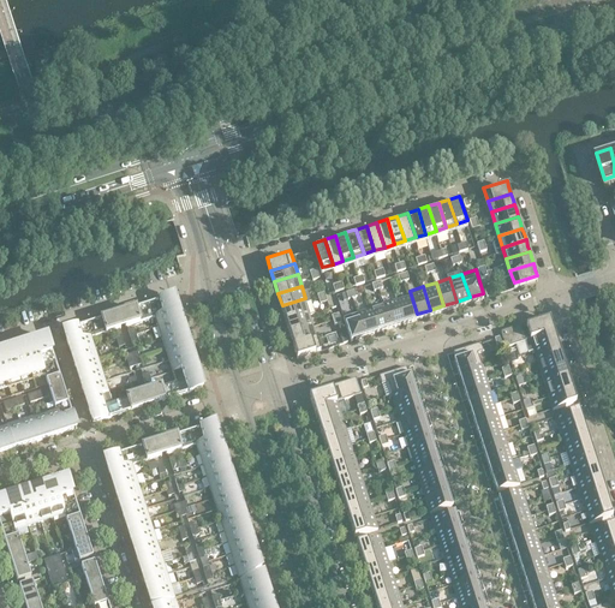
[(178,303),(174,293),(173,290),(147,299),(151,313),(155,311),(155,310),(178,303)]
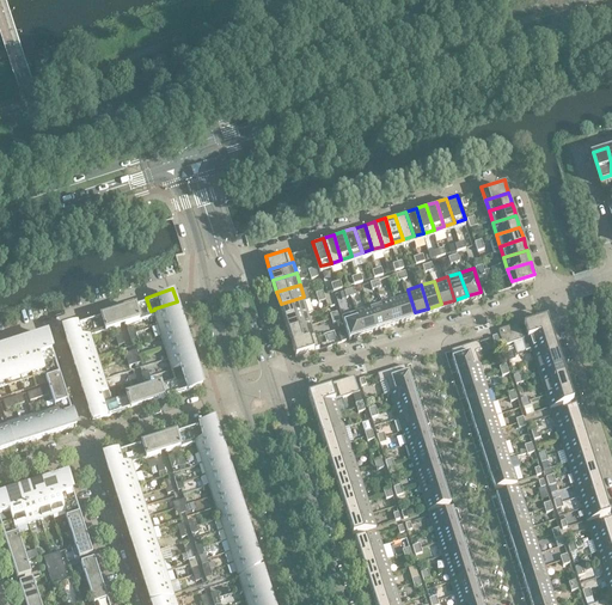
[(415,312),(408,289),(395,293),(402,317),(415,312)]
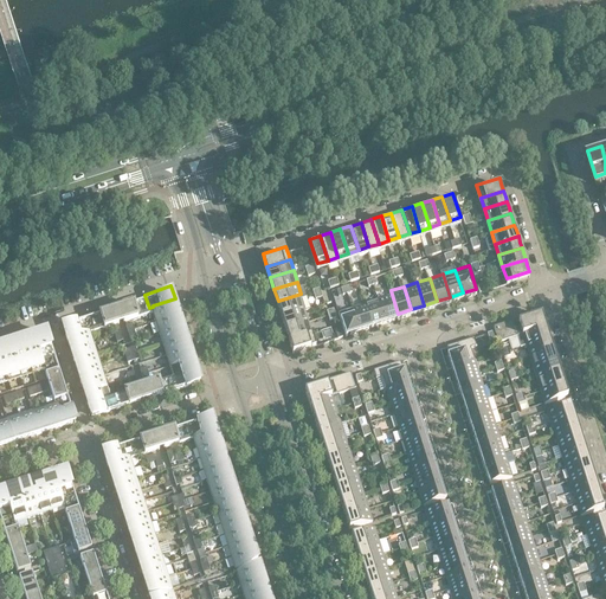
[(398,314),(391,290),(378,295),(385,317),(398,314)]
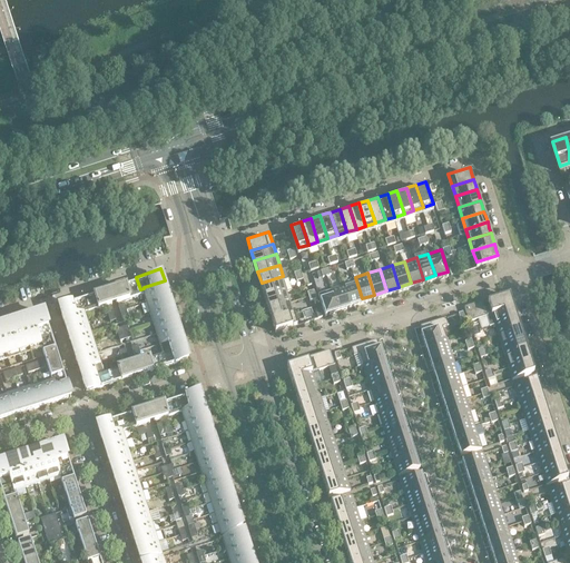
[(286,286),(283,276),(262,283),(265,294),(286,286)]
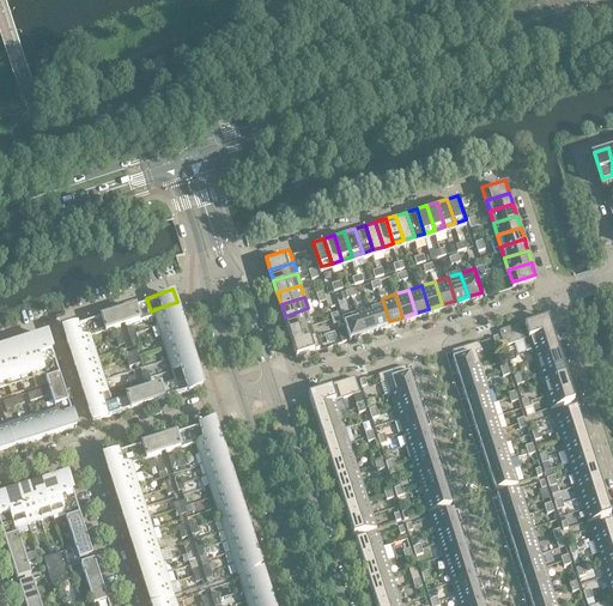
[(93,329),(151,311),(146,298),(90,316),(93,329)]
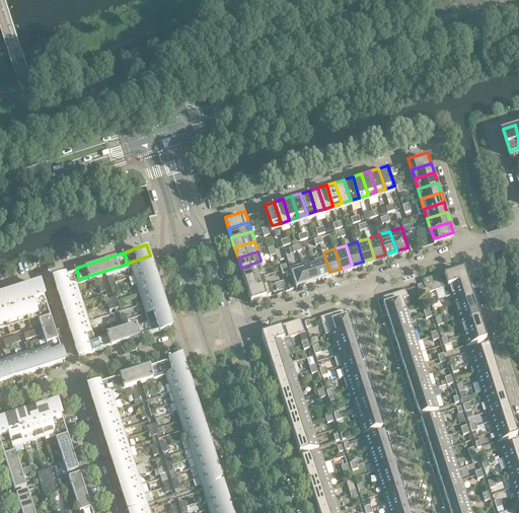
[(329,272),(323,252),(312,255),(318,276),(329,272)]
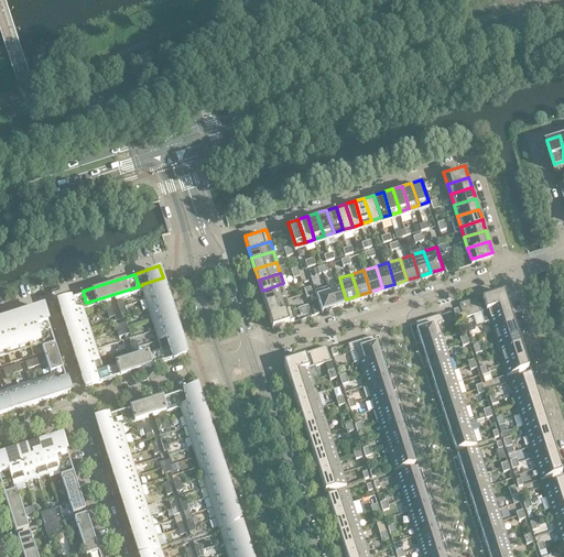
[(166,287),(165,284),(163,277),(142,284),(142,285),(144,295),(166,287)]
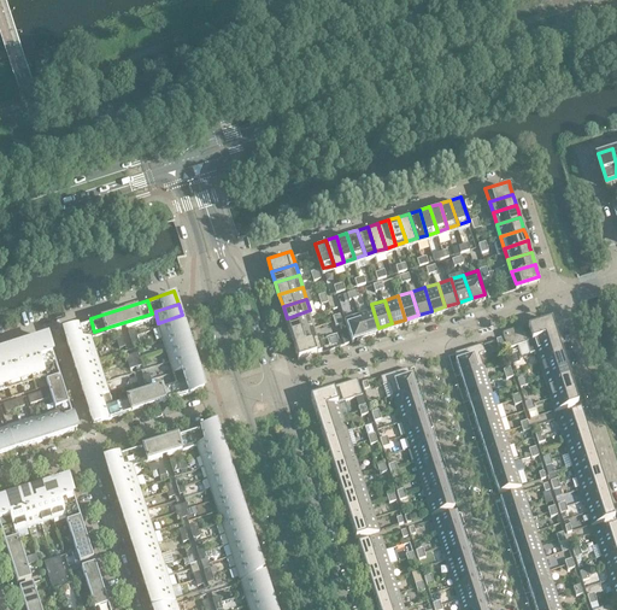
[(378,328),(371,304),(358,309),(365,332),(378,328)]
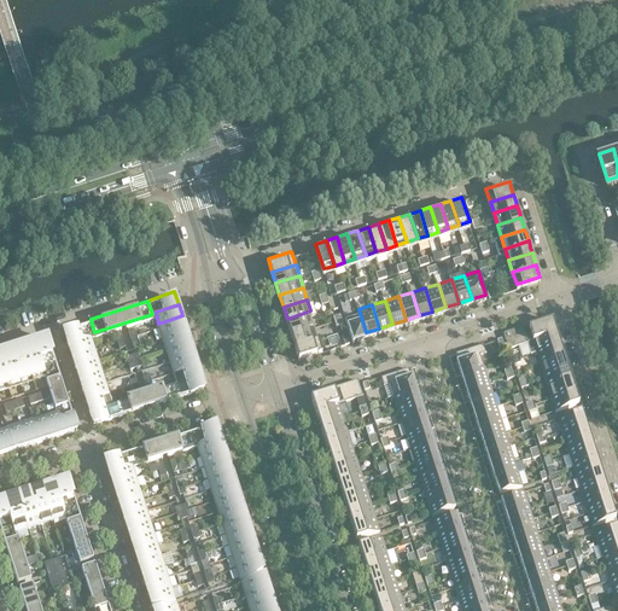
[(366,332),(359,309),(345,313),(353,337),(366,332)]
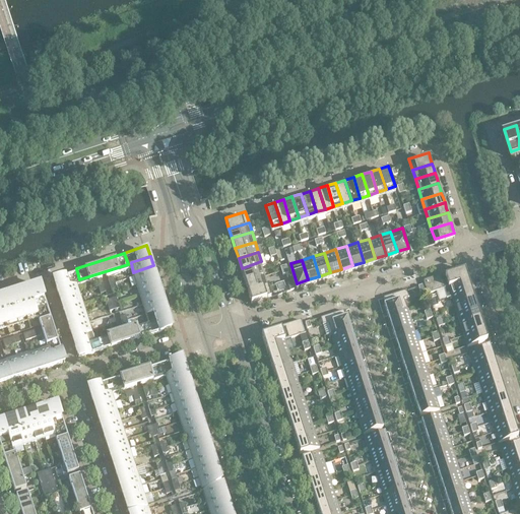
[(264,271),(261,261),(242,268),(245,277),(264,271)]
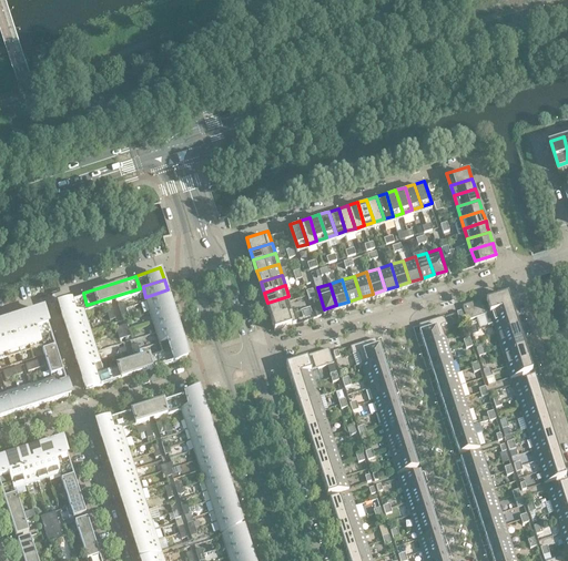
[(489,307),(509,301),(511,301),(507,289),(506,289),(505,287),(463,301),(467,315),(489,308),(489,307)]
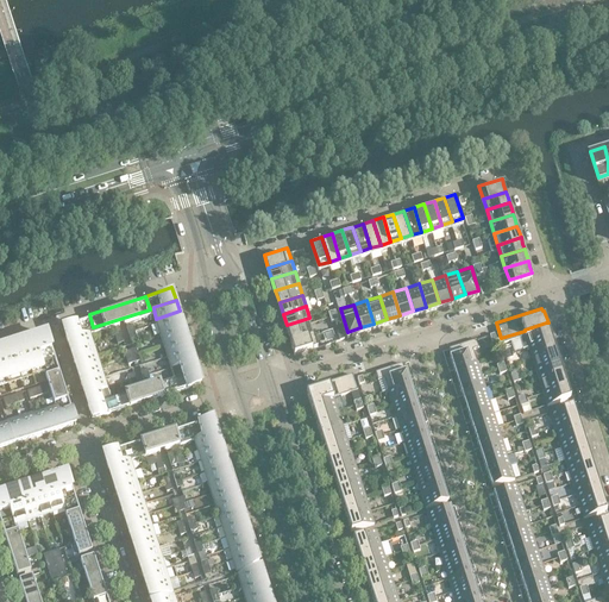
[(183,323),(181,315),(180,311),(156,319),(159,330),(183,323)]
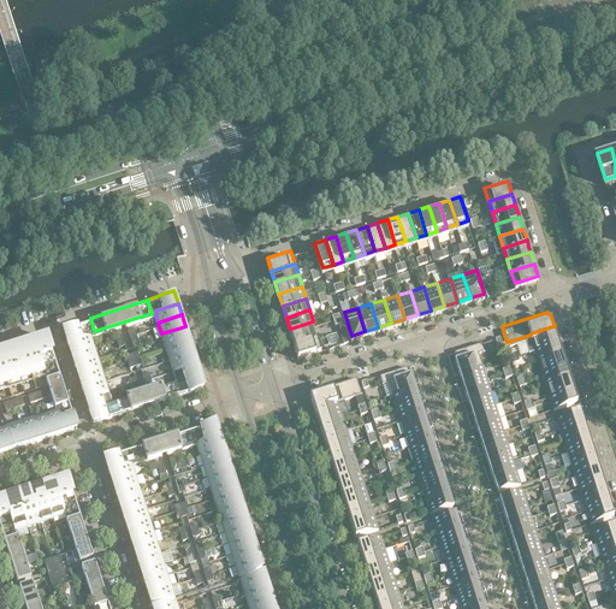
[(94,331),(90,318),(64,326),(67,340),(92,331),(92,332),(94,331)]
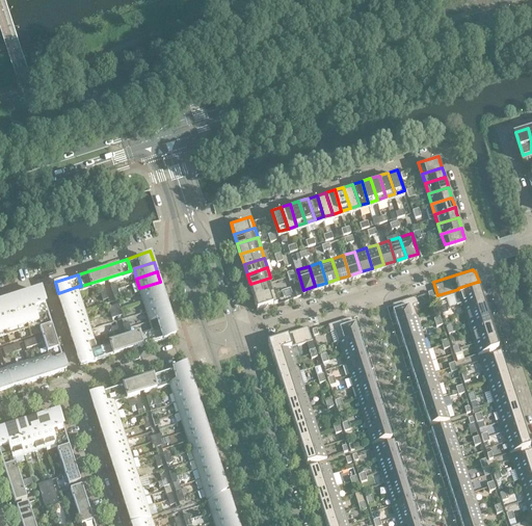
[(273,288),(270,278),(250,284),(254,294),(273,288)]
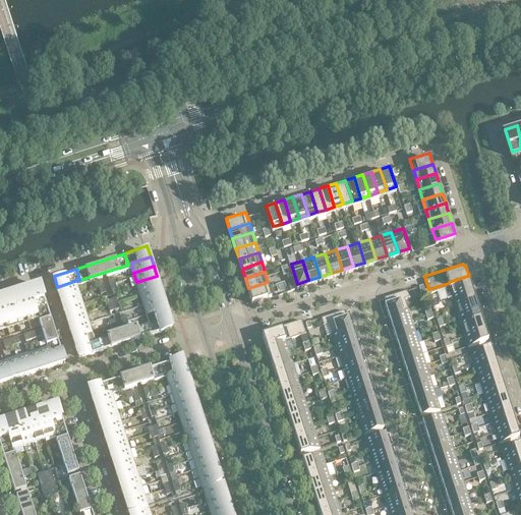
[(160,285),(159,281),(157,276),(136,282),(139,291),(160,285)]
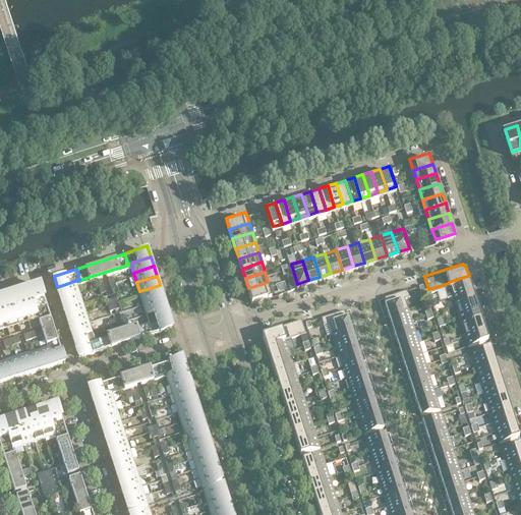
[(472,286),(470,280),(469,276),(467,276),(449,282),(449,283),(452,292),(472,286)]
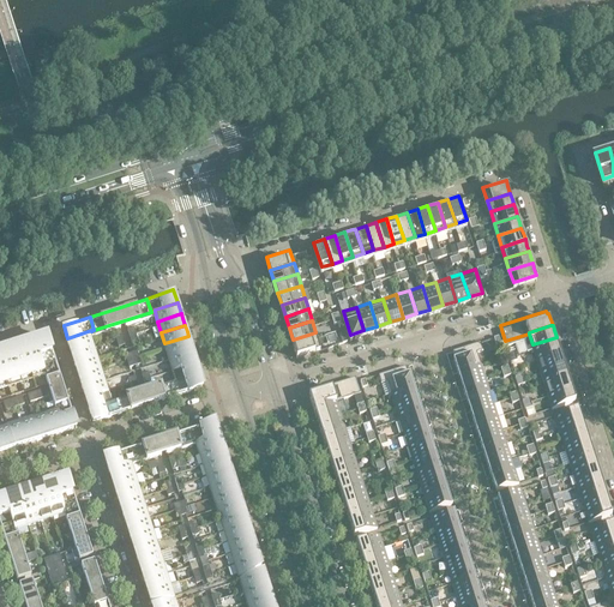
[(55,356),(50,342),(47,330),(35,335),(43,361),(55,356)]
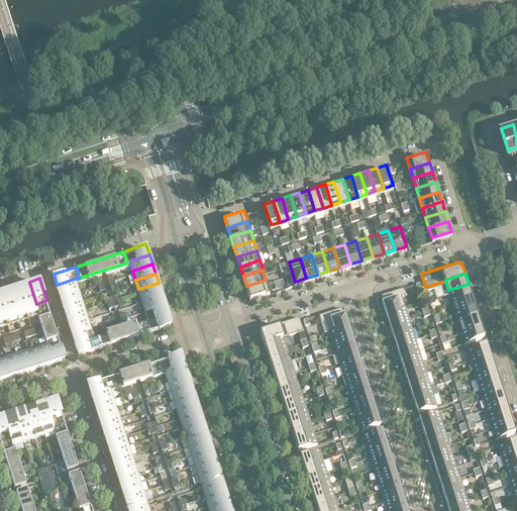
[(80,288),(77,279),(77,278),(57,285),(60,294),(80,288)]
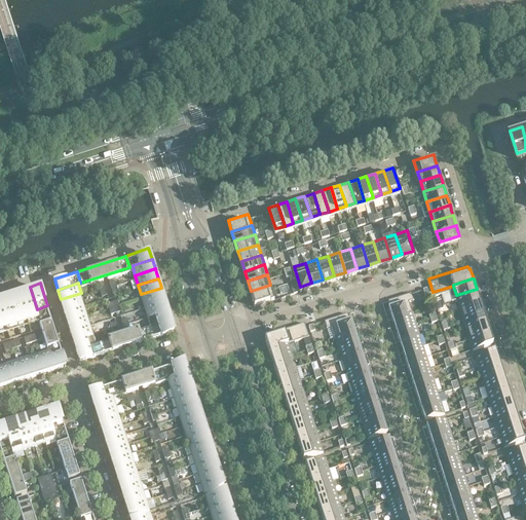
[(274,295),(270,285),(251,291),(254,301),(274,295)]
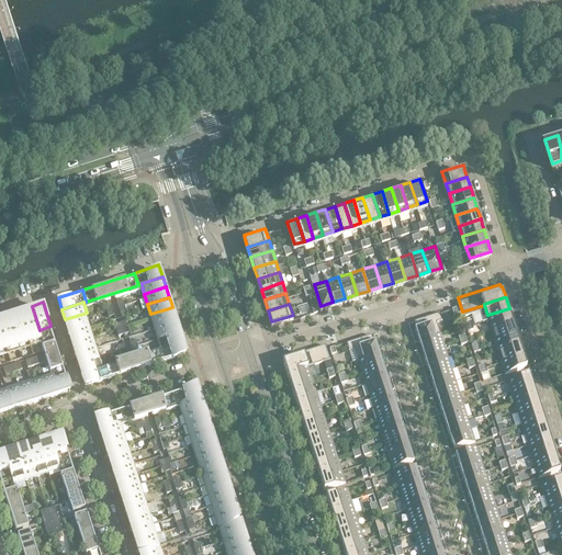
[(41,335),(40,330),(32,306),(20,309),(21,313),(30,338),(41,335)]
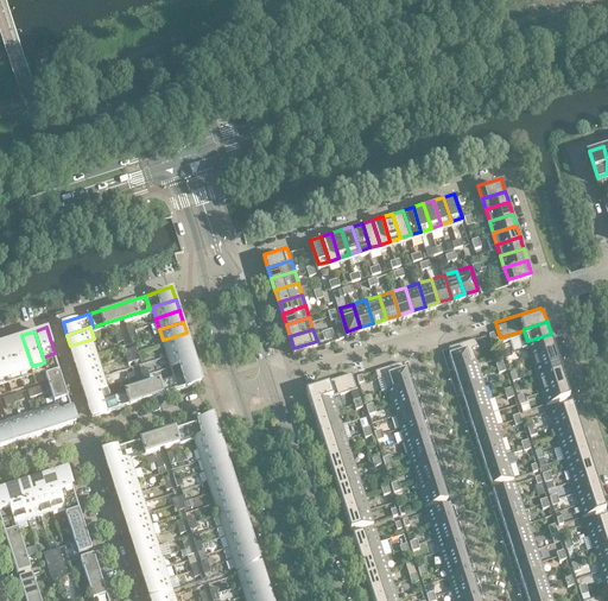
[(190,343),(188,336),(187,333),(163,340),(166,350),(190,343)]
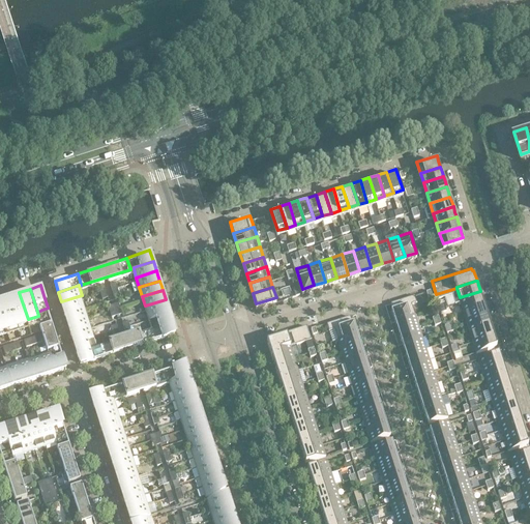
[(415,310),(411,299),(416,297),(414,291),(390,298),(392,304),(391,304),(394,316),(415,310)]
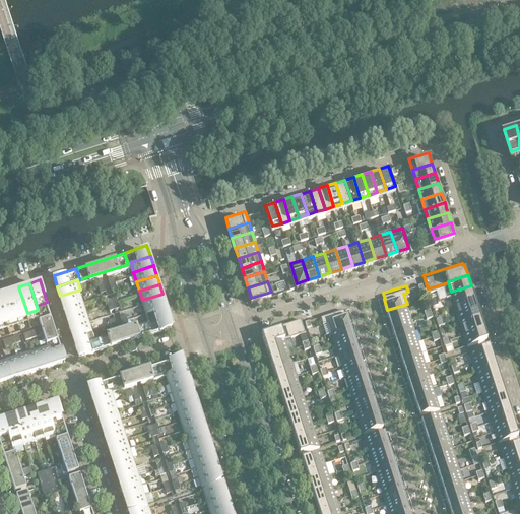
[(474,295),(472,291),(471,285),(451,292),(454,301),(474,295)]
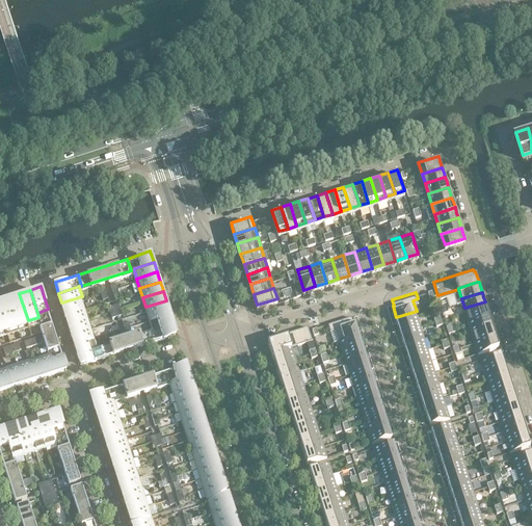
[(28,320),(20,296),(19,293),(8,296),(17,324),(28,320)]
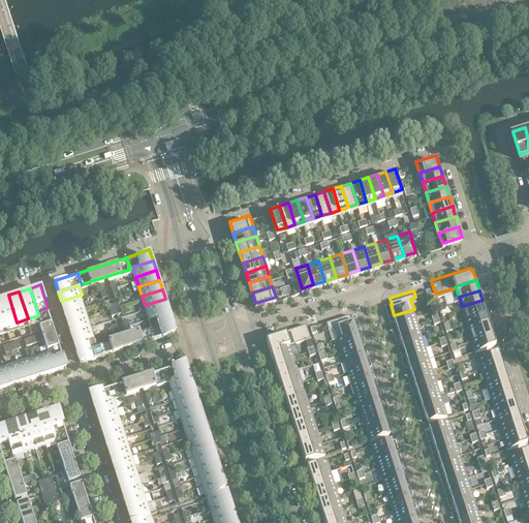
[(17,322),(8,295),(0,297),(0,306),(6,326),(17,322)]
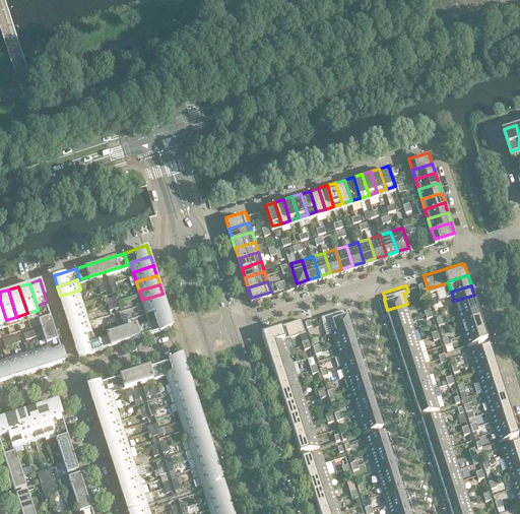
[(83,299),(80,290),(60,296),(63,305),(83,299)]
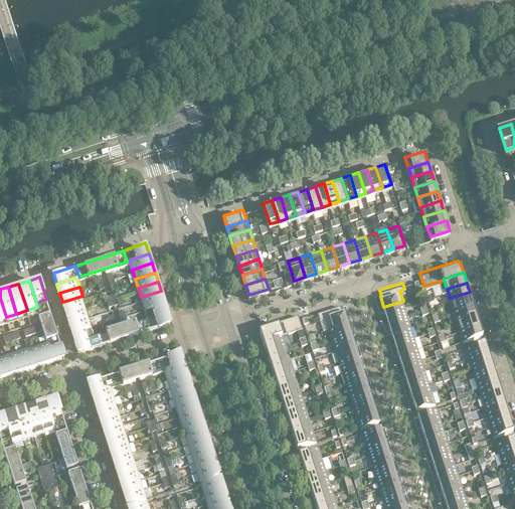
[(164,300),(162,297),(161,291),(141,297),(144,306),(164,300)]
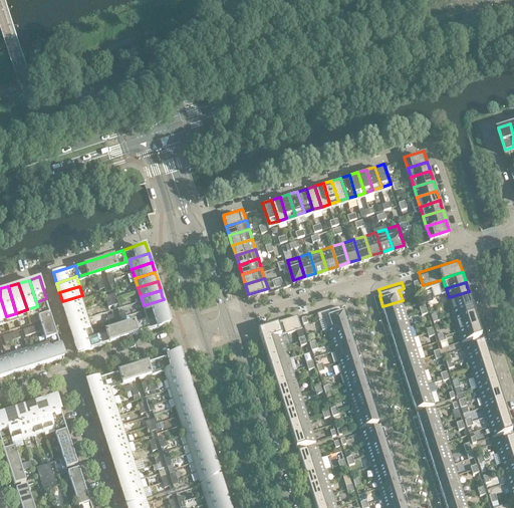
[(472,301),(470,296),(469,291),(449,297),(452,307),(472,301)]
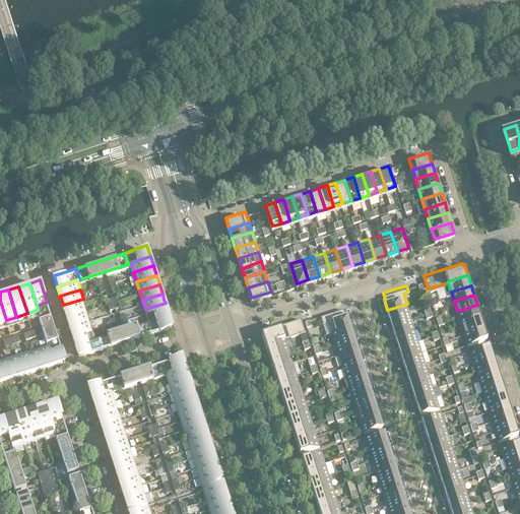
[(86,308),(83,299),(63,305),(66,314),(86,308)]
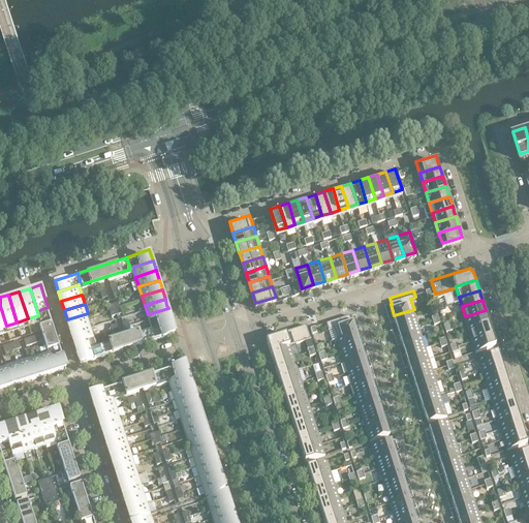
[(59,341),(51,316),(48,307),(37,311),(38,315),(48,344),(59,341)]
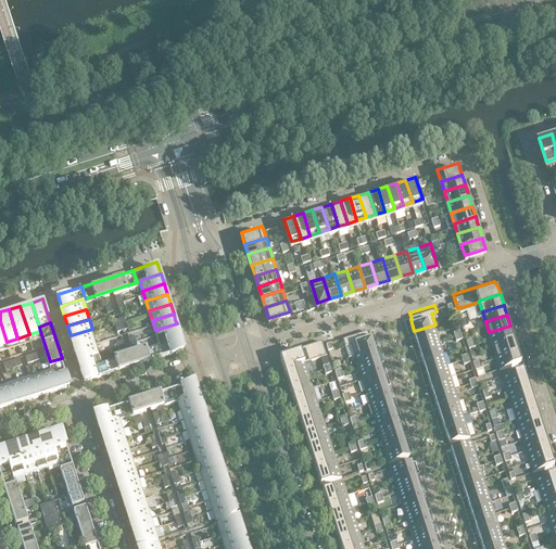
[(180,333),(178,328),(177,323),(155,330),(159,340),(180,333)]
